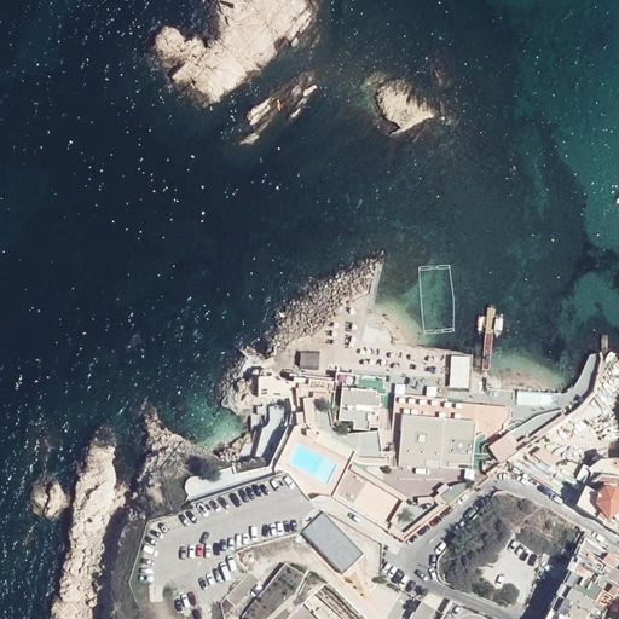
[(339,371),(337,379),(343,380),(342,387),(350,387),(356,399),(381,400),(381,397),(374,395),(374,391),(352,388),(353,372),(339,371)]
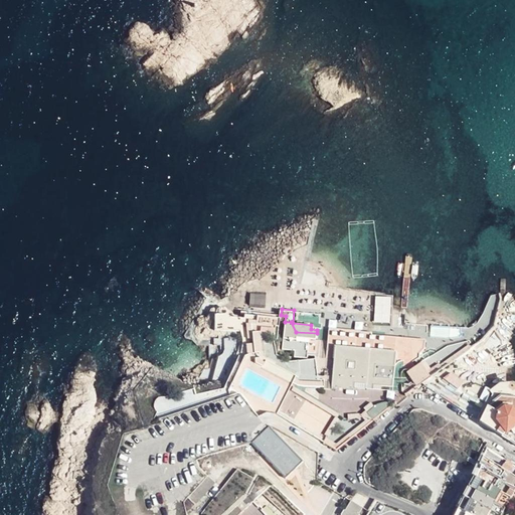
[(291,322),(285,322),(284,338),(297,339),(298,336),(313,338),(316,338),(317,333),(296,332),(291,322)]
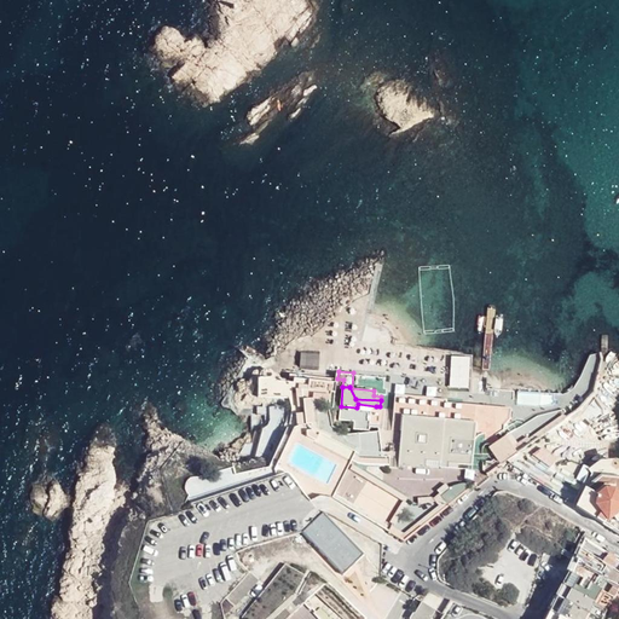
[(403,401),(401,417),(443,421),(444,411),(455,412),(455,422),(474,423),(474,434),(492,435),(498,434),(505,428),(505,423),(509,420),(510,409),(475,405),(403,401)]
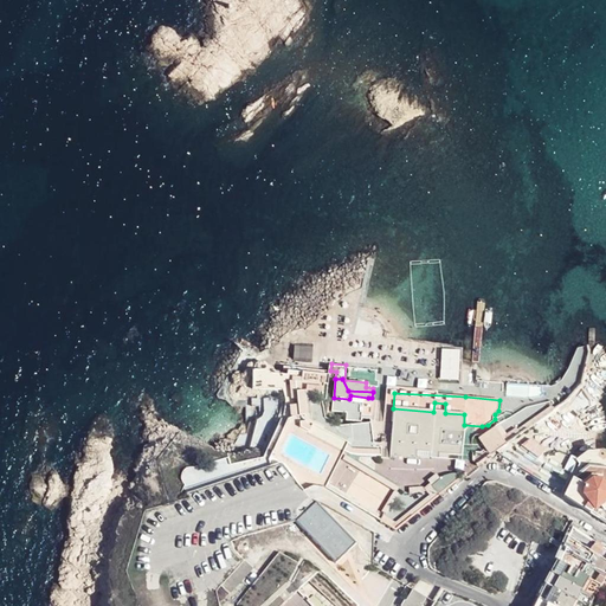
[(334,398),(331,410),(348,412),(347,419),(365,420),(368,398),(350,395),(349,399),(334,398)]
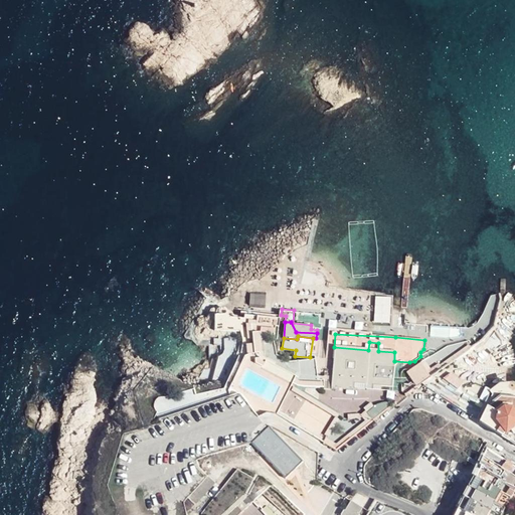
[(378,343),(369,342),(368,350),(378,351),(378,343)]
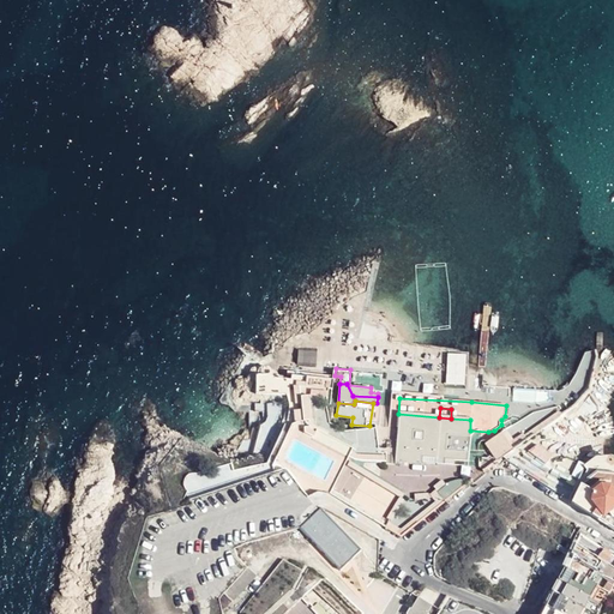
[(439,417),(398,414),(393,456),(413,457),(421,458),(437,459),(438,437),(439,429),(439,423),(439,417)]
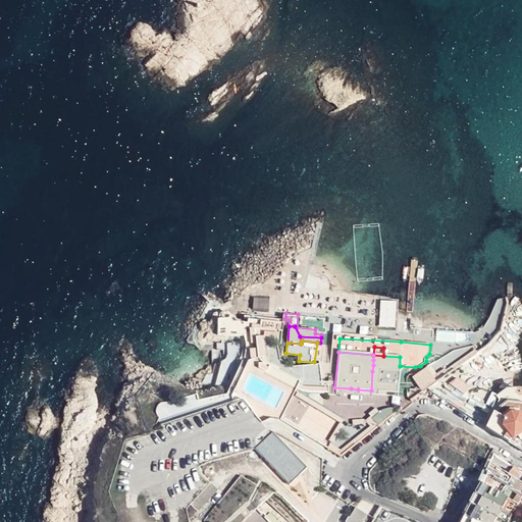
[(436,377),(434,379),(436,382),(475,355),(473,352),(436,377)]
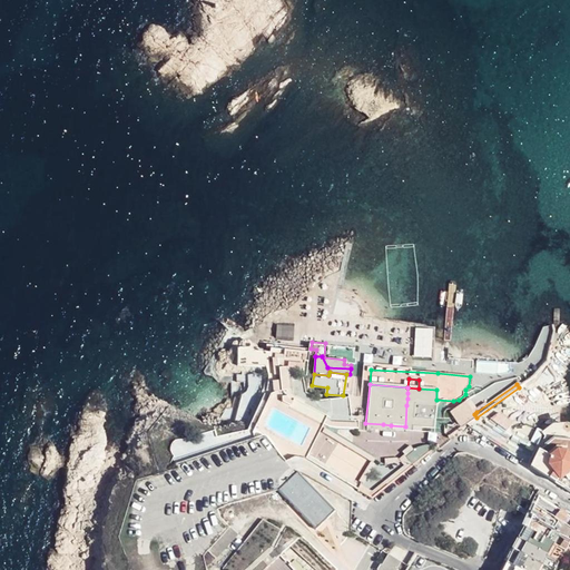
[(383,424),(365,423),(365,429),(412,431),(412,426),(433,428),(435,410),(435,408),(436,400),(436,390),(419,389),(418,394),(419,395),(420,397),(420,399),(426,399),(425,408),(419,406),(412,405),(406,405),(405,426),(391,425),(383,424)]
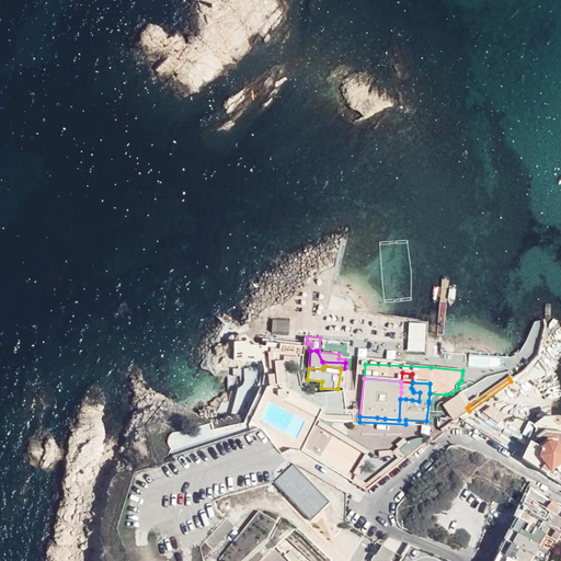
[(460,393),(458,396),(462,402),(467,408),(469,405),(460,393)]
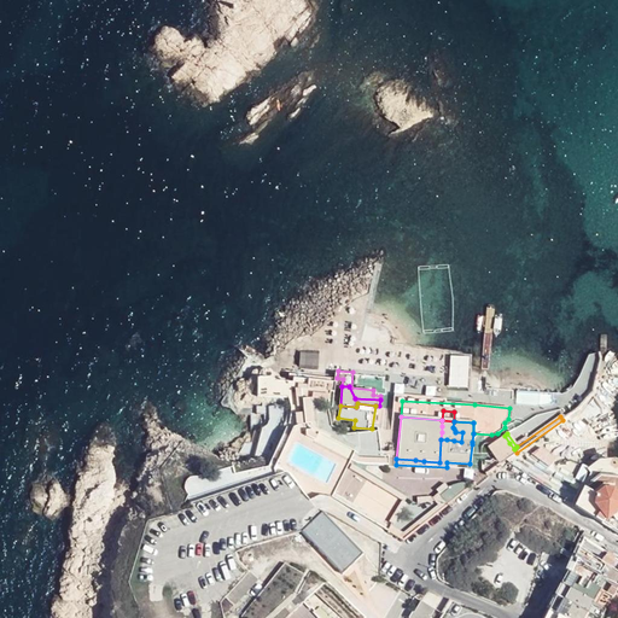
[(505,436),(497,442),(496,441),(489,447),(494,453),(509,443),(505,436)]
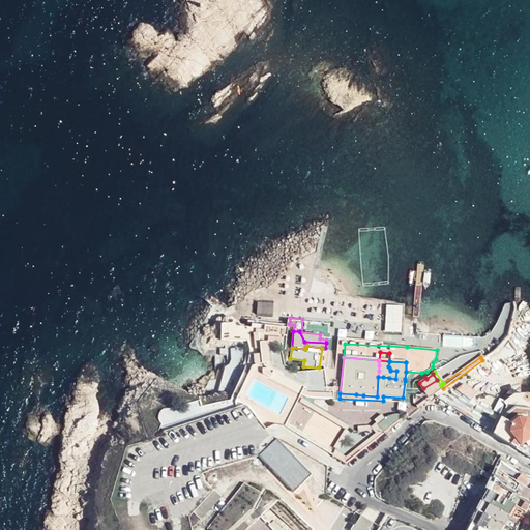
[(311,392),(269,376),(267,381),(312,398),(332,399),(332,393),(311,392)]
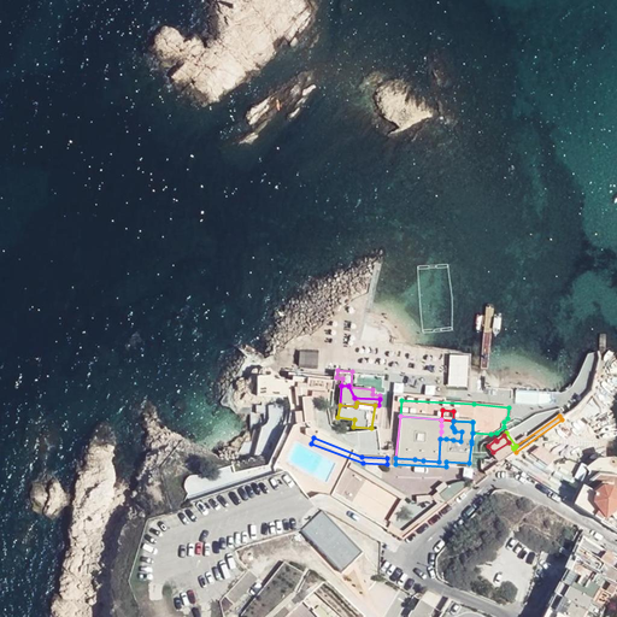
[(509,442),(493,452),(500,463),(505,460),(516,452),(513,448),(509,442)]
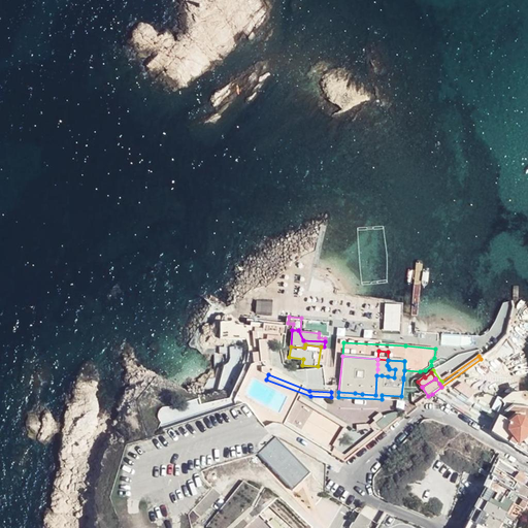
[(462,382),(455,388),(470,398),(474,392),(462,382)]
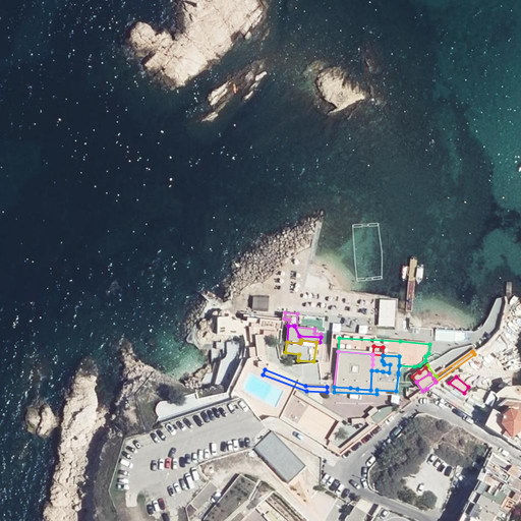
[(496,396),(499,400),(500,397),(511,402),(514,400),(518,397),(520,397),(520,389),(519,388),(506,388),(496,396)]
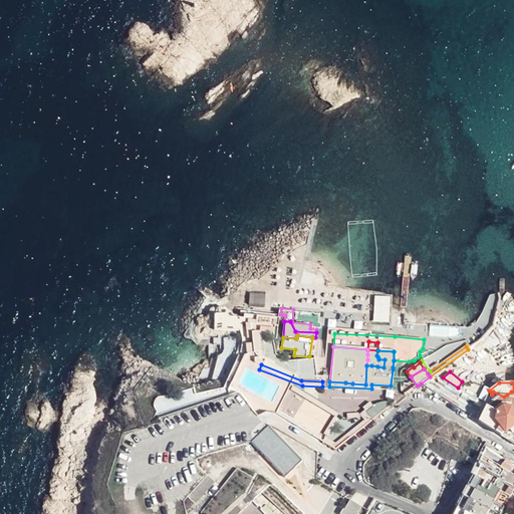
[(337,417),(338,414),(293,387),(291,390),(337,417)]
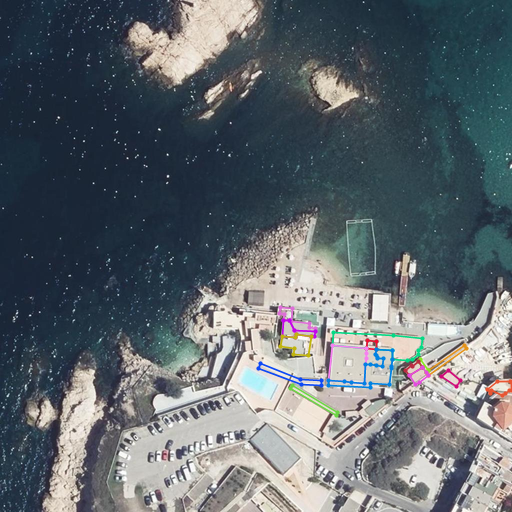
[(502,395),(491,390),(490,393),(477,418),(477,419),(503,436),(511,441),(511,390),(509,390),(505,393),(502,395)]
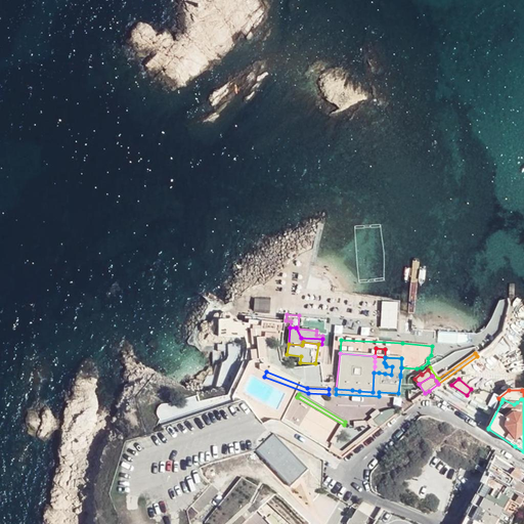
[(376,424),(380,429),(399,412),(398,411),(396,411),(396,410),(391,409),(383,411),(381,413),(374,421),(376,424)]
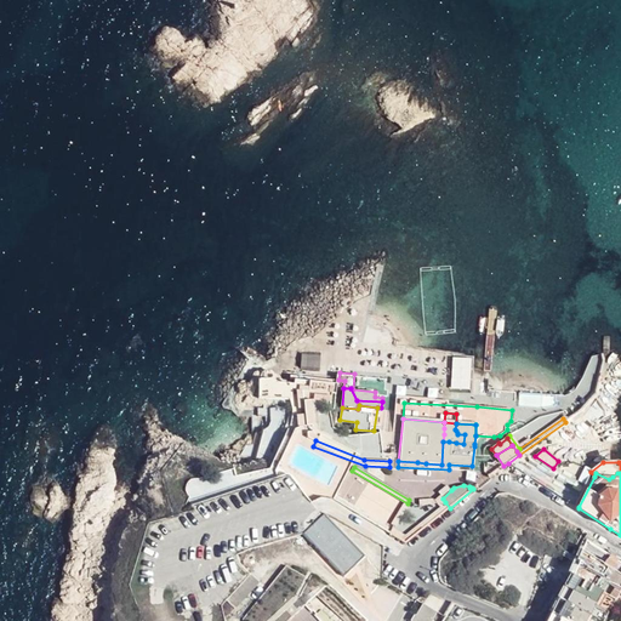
[(406,535),(406,543),(450,508),(445,502),(406,535)]
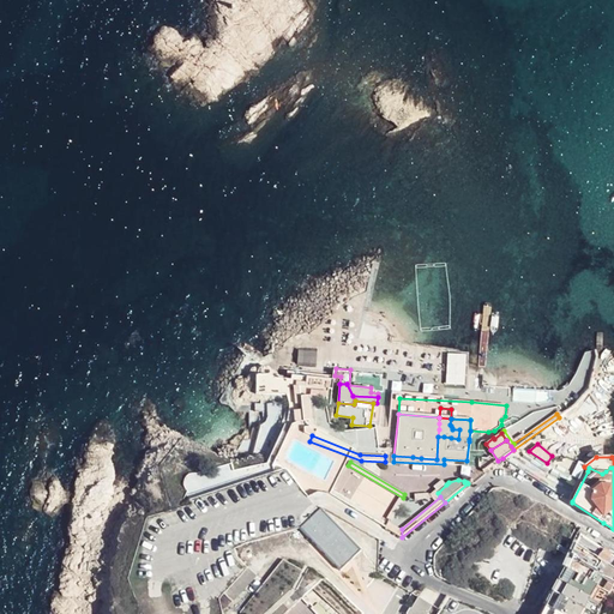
[(404,500),(399,498),(387,519),(391,522),(404,500)]
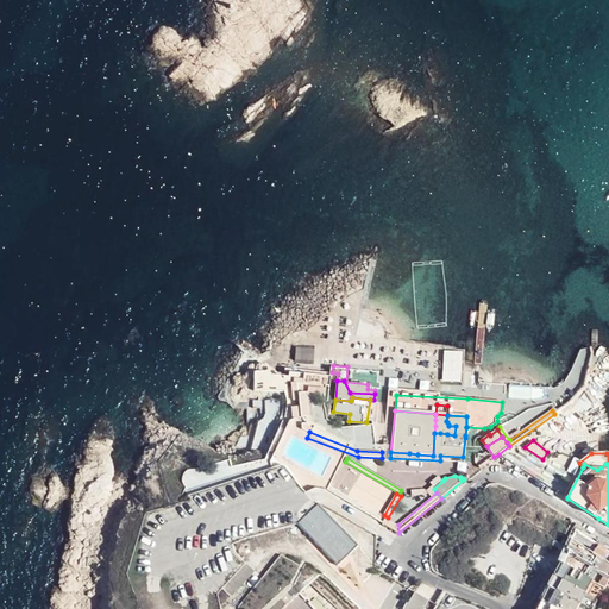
[(360,546),(318,504),(315,506),(299,522),(339,565),(360,546)]
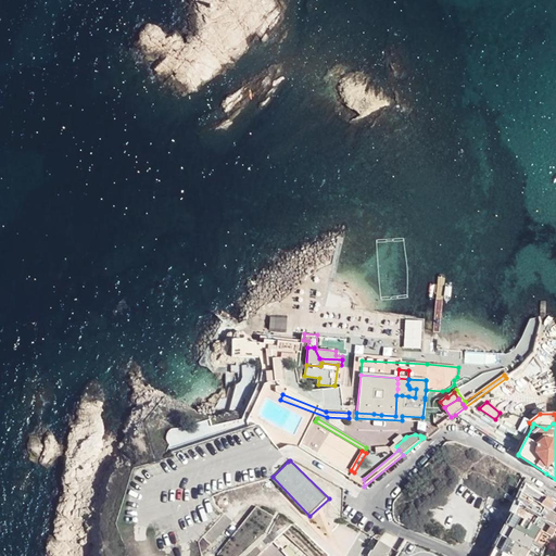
[(526,484),(516,504),(542,518),(541,520),(543,522),(547,525),(550,526),(555,529),(555,504),(553,502),(526,484)]
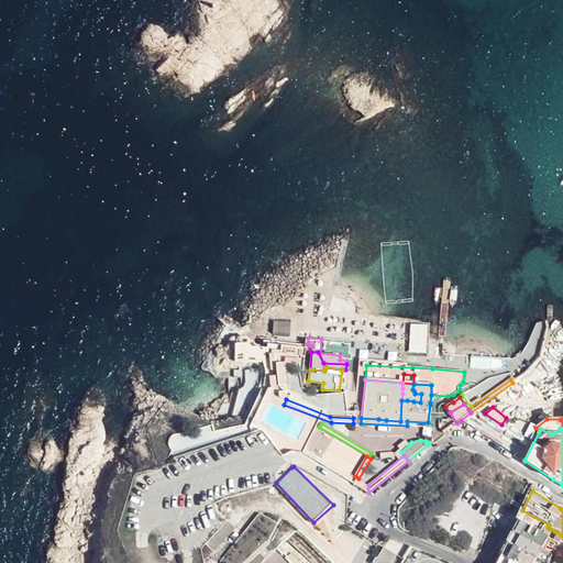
[(549,525),(522,510),(517,521),(545,538),(550,529),(548,527),(549,525)]
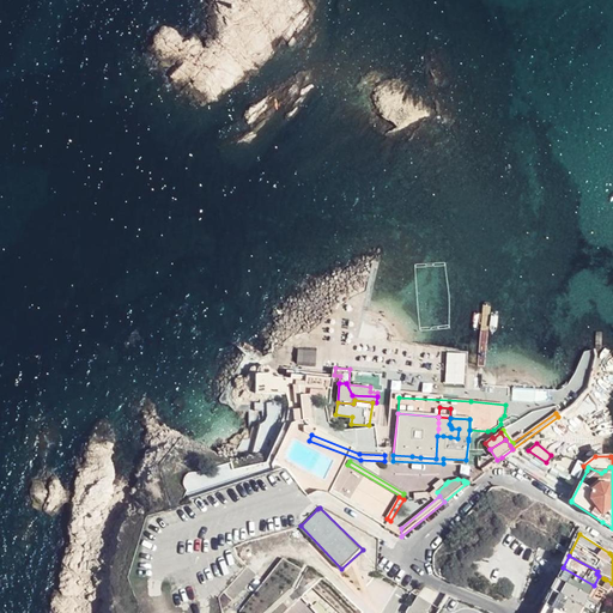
[(258,574),(248,565),(246,569),(224,592),(234,600),(258,574)]
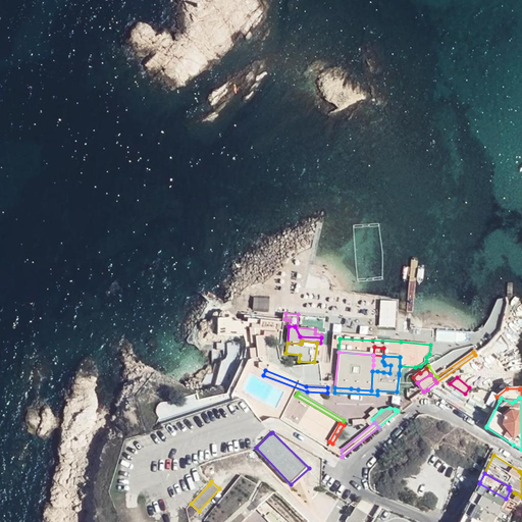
[(479,483),(474,493),(497,506),(501,509),(506,499),(479,483)]
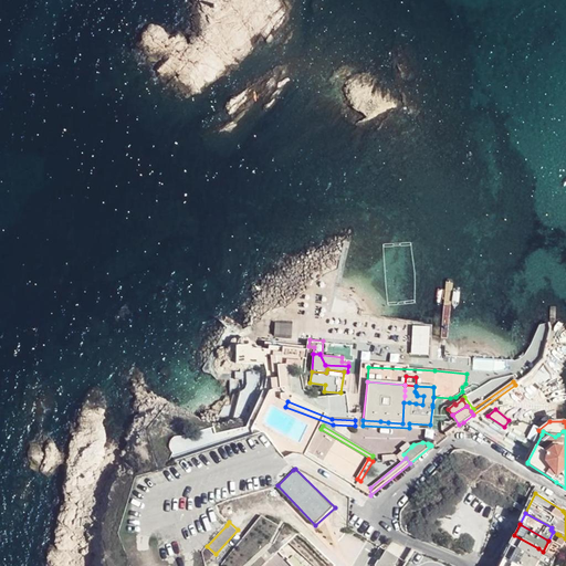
[(510,545),(533,559),(538,548),(514,535),(510,545)]
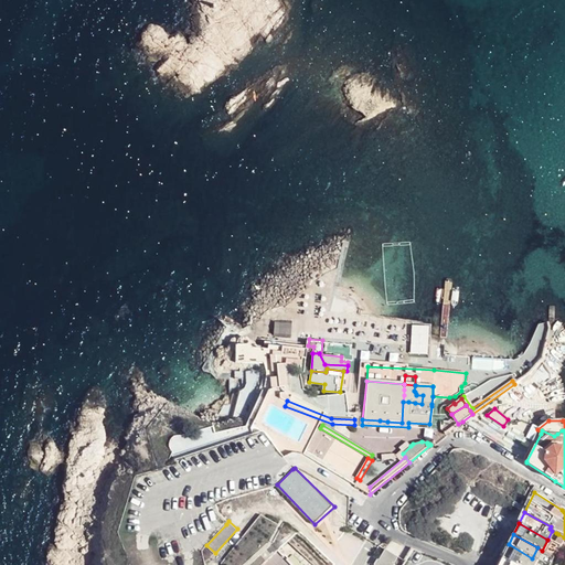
[(558,534),(554,543),(561,547),(564,537),(558,534)]
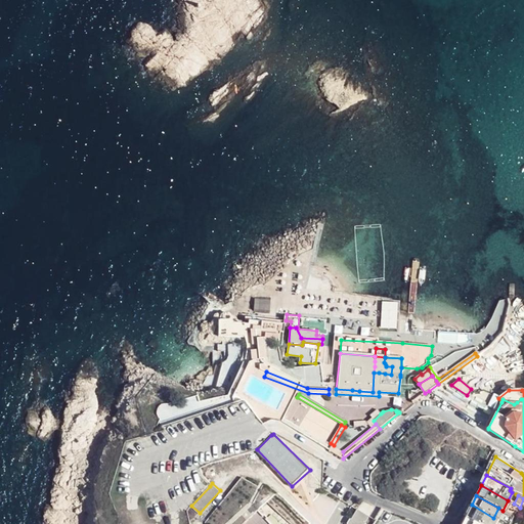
[(508,500),(503,511),(507,513),(509,510),(512,503),(508,500)]
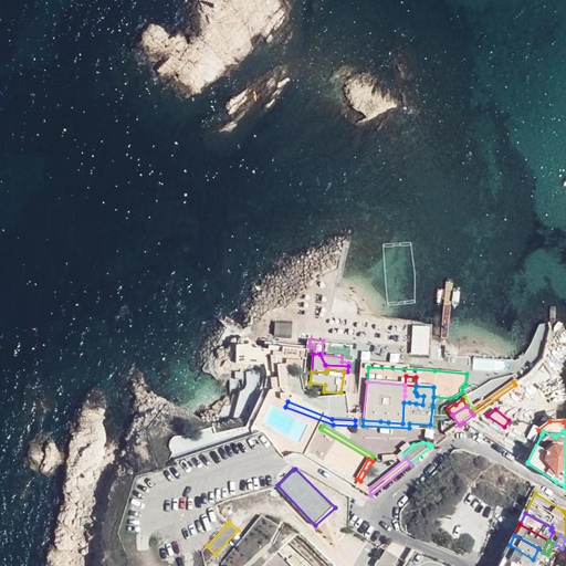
[(555,544),(551,551),(558,555),(562,548),(555,544)]
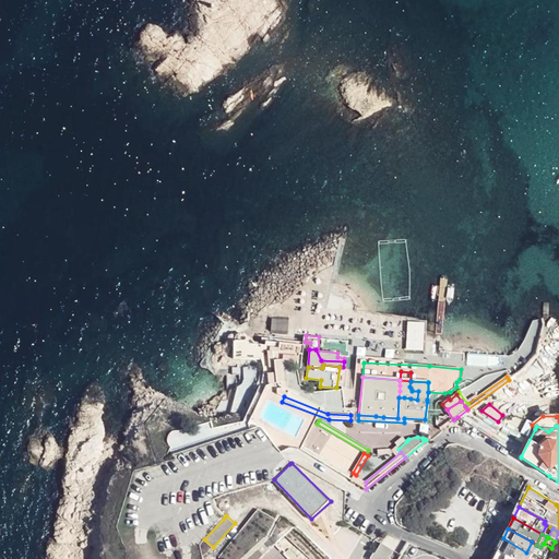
[(503,538),(497,552),(509,558),(528,558),(531,555),(526,552),(503,538)]
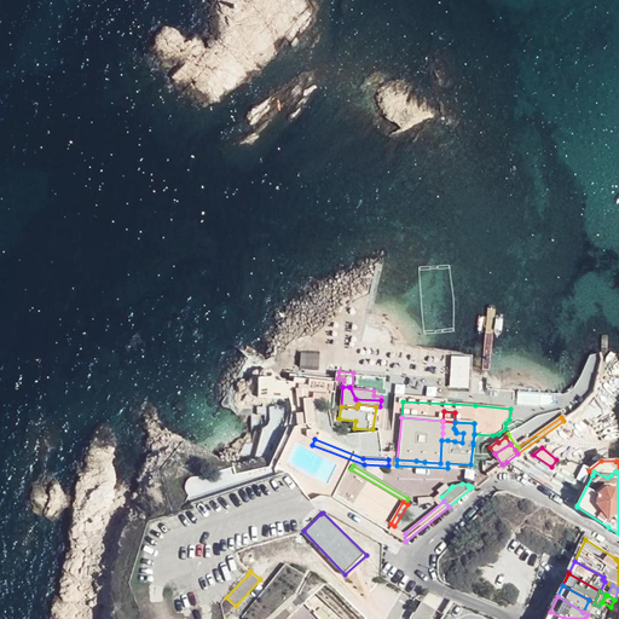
[(588,614),(595,618),(609,618),(613,613),(608,611),(599,606),(594,603),(589,600),(583,612),(588,614)]
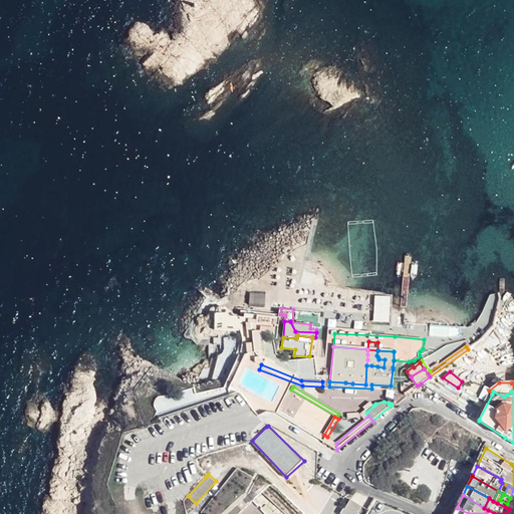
[(254,501),(253,499),(237,513),(265,513),(262,510),(263,509),(259,505),(258,506),(254,501)]
